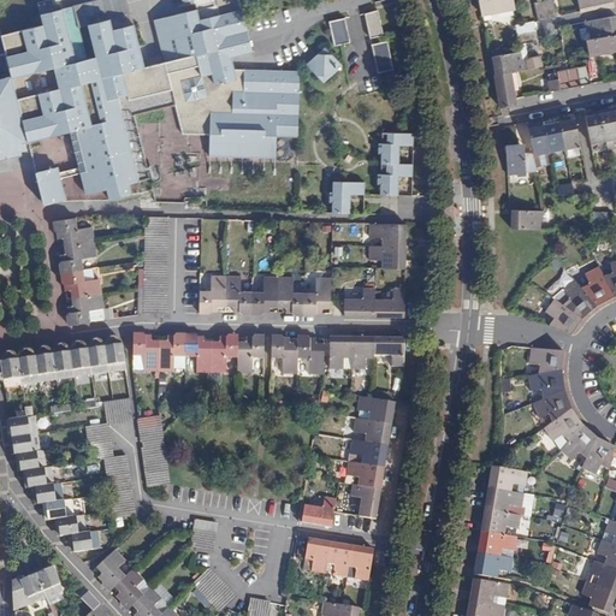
[(40,15),(1,35),(6,54),(23,125),(29,143),(71,132),(86,195),(150,179),(134,117),(175,106),(183,136),(211,136),(209,158),(276,159),(277,138),(298,138),(300,72),(234,71),(231,59),(253,53),(238,0),(181,0),(183,4),(194,1),(196,11),(153,22),(165,64),(144,67),(134,25),(90,36),(96,58),(90,65),(76,7),(40,15)]
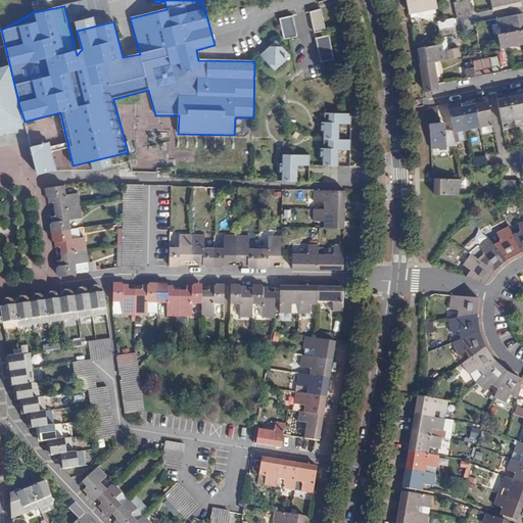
[(407,0),(410,12),(437,7),(435,0),(407,0)]
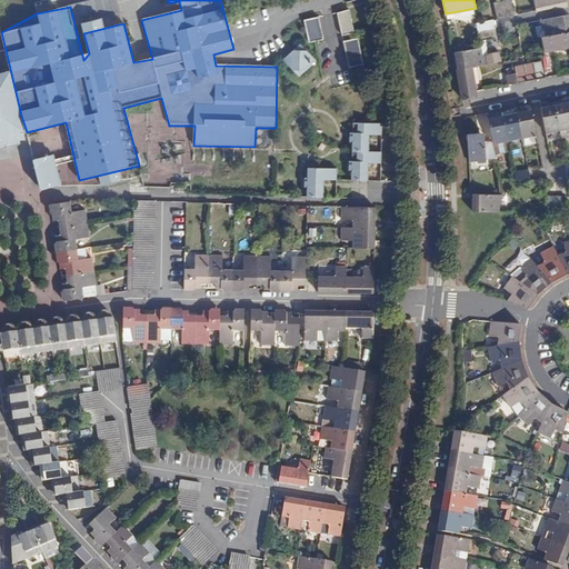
[(502,0),(499,0),(493,1),(497,18),(506,17),(502,0)]
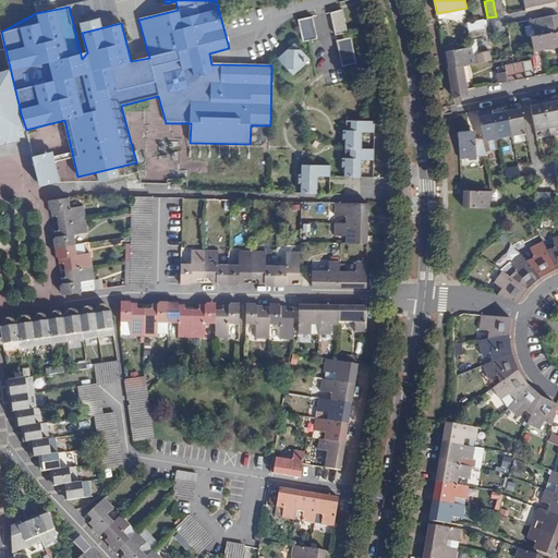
[(496,16),(504,14),(500,0),(492,0),(493,0),(496,16)]
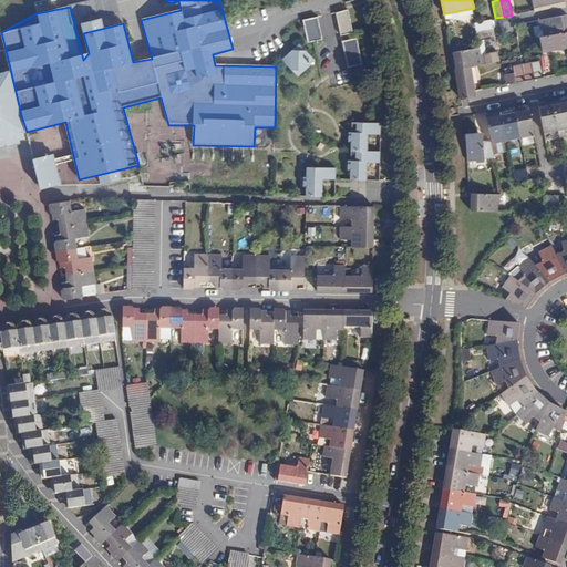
[(532,0),(534,10),(552,7),(552,8),(565,6),(564,0),(532,0)]
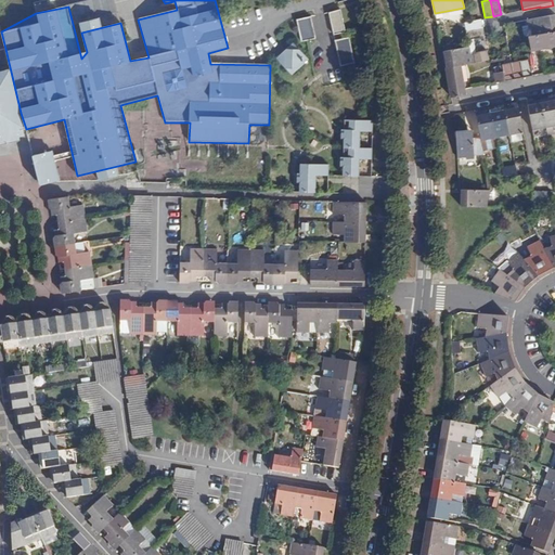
[(345,33),(339,11),(327,13),(333,36),(345,33)]
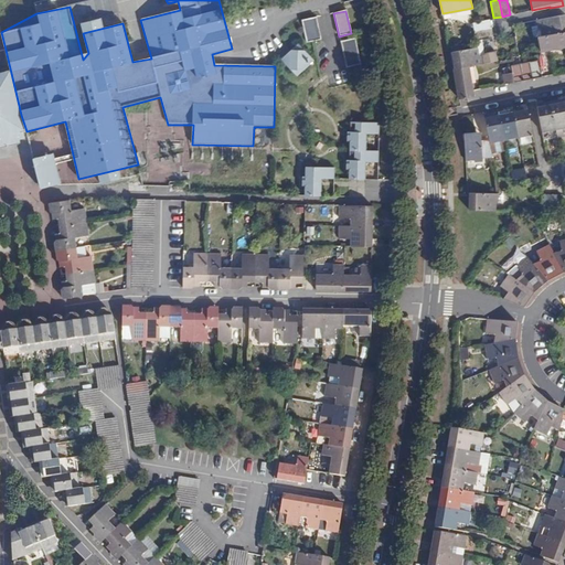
[(564,16),(564,13),(536,19),(537,27),(540,27),(542,35),(564,30),(564,16)]
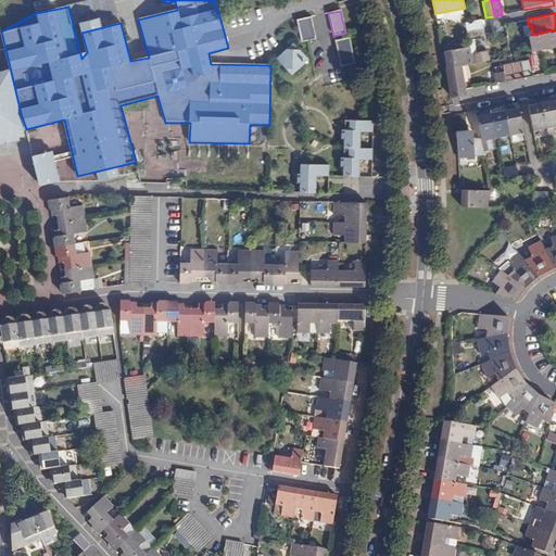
[(298,19),(303,40),(317,37),(313,15),(298,19)]
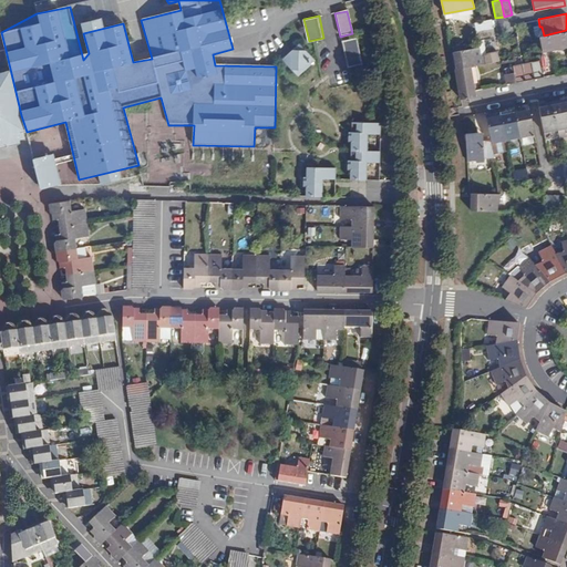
[(493,29),(492,19),(478,21),(475,22),(476,31),(493,29)]
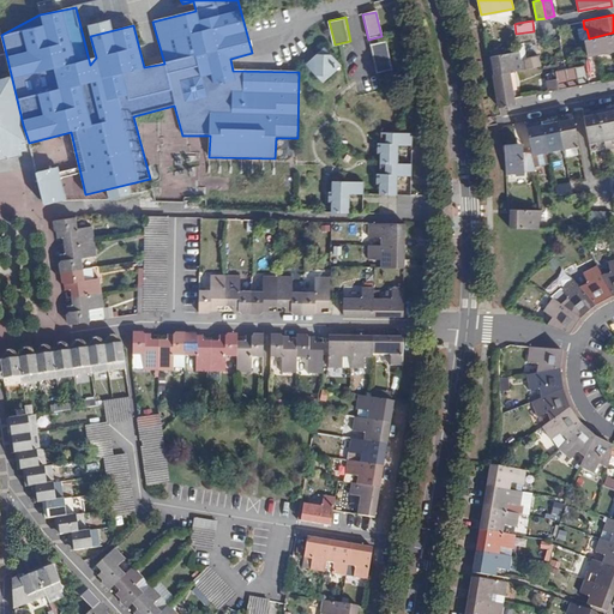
[(536,40),(534,31),(516,34),(518,43),(524,42),(536,40)]
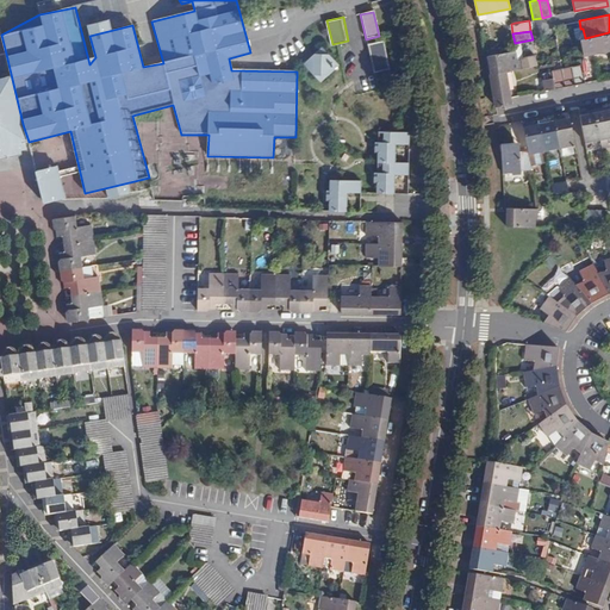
[(609,32),(585,38),(582,38),(583,47),(584,54),(609,48),(609,32)]
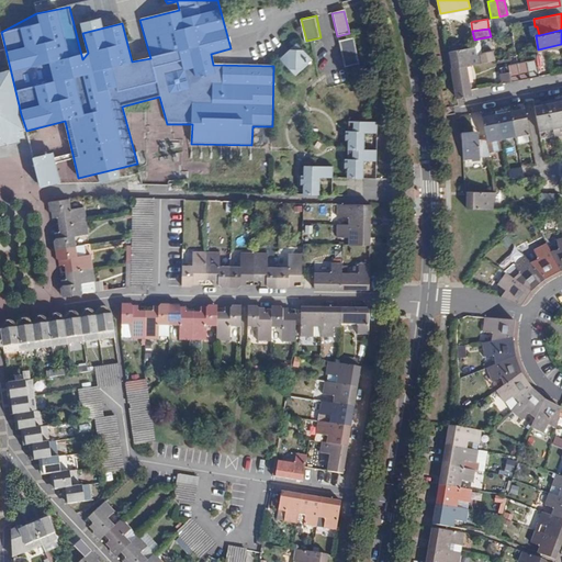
[(340,38),(346,65),(361,62),(355,35),(340,38)]
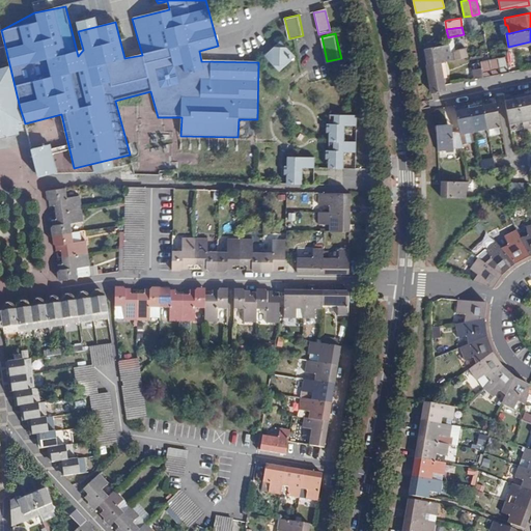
[(279,73),(295,58),(280,42),(264,56),(279,73)]
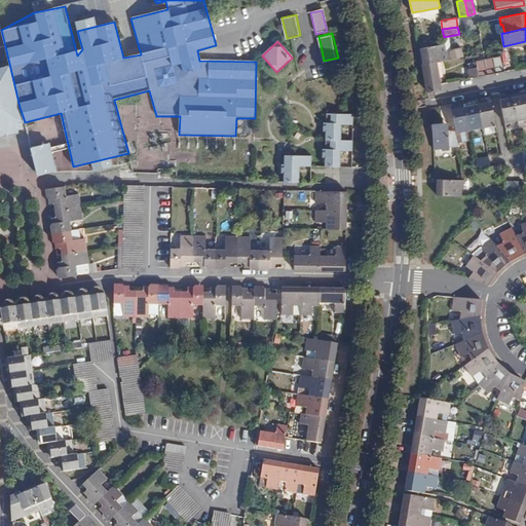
[(445,43),(420,47),(422,61),(426,60),(427,63),(436,61),(458,57),(463,57),(461,46),(451,48),(446,49),(445,43)]
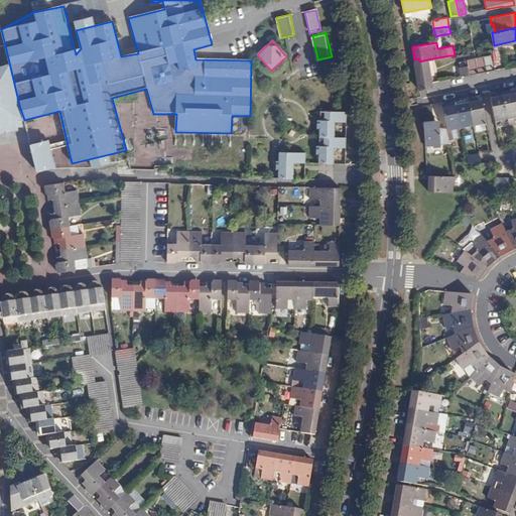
[(0,134),(6,133),(7,134),(8,134),(8,133),(17,131),(17,128),(21,127),(21,125),(19,125),(18,121),(24,120),(19,105),(5,45),(0,46),(0,134)]
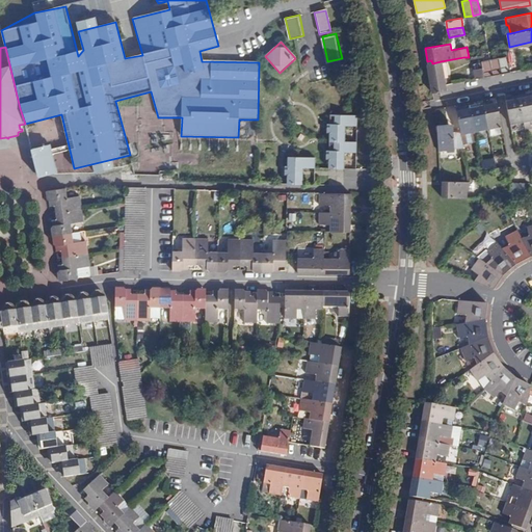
[(499,57),(502,73),(510,72),(507,56),(500,57),(499,57)]
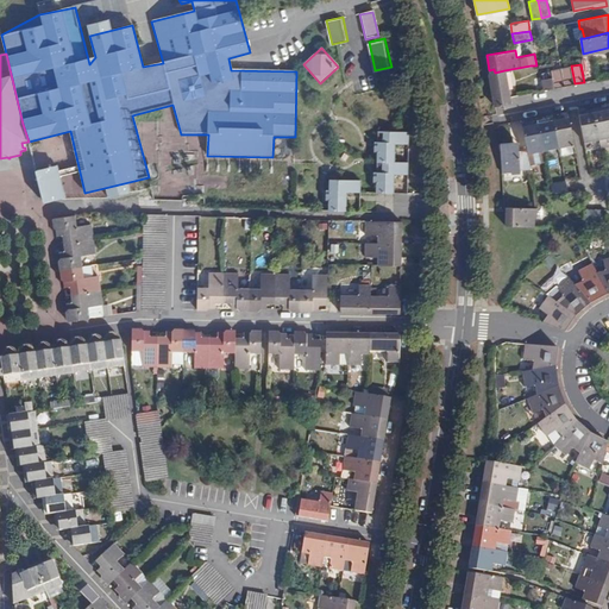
[(565,68),(560,68),(564,86),(575,83),(571,66),(565,68)]
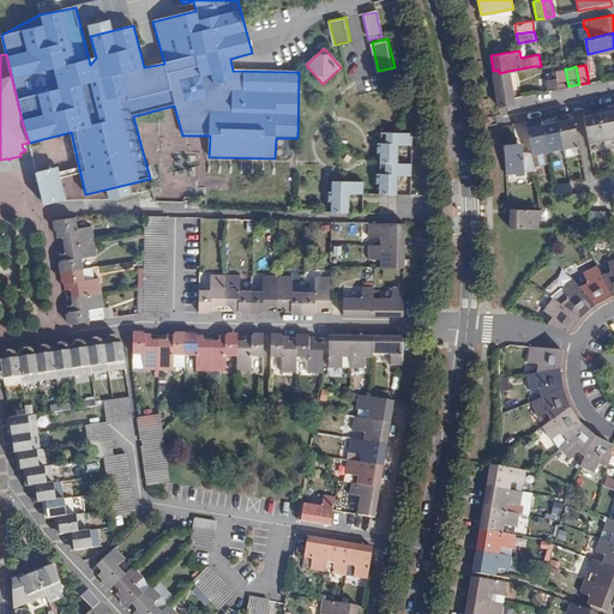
[(557,78),(559,89),(569,86),(565,68),(555,71),(555,72),(557,78)]
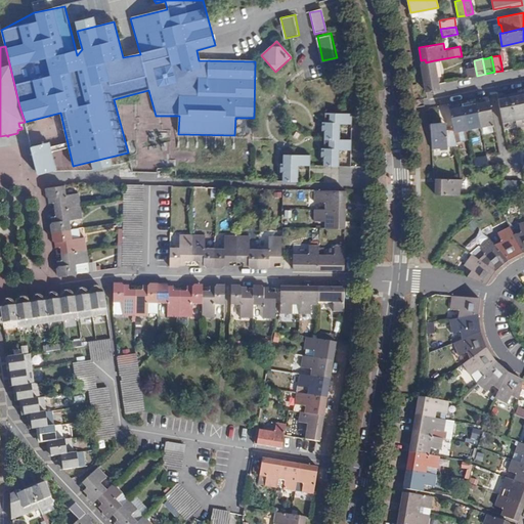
[(426,62),(421,63),(426,91),(439,89),(434,60),(426,62)]
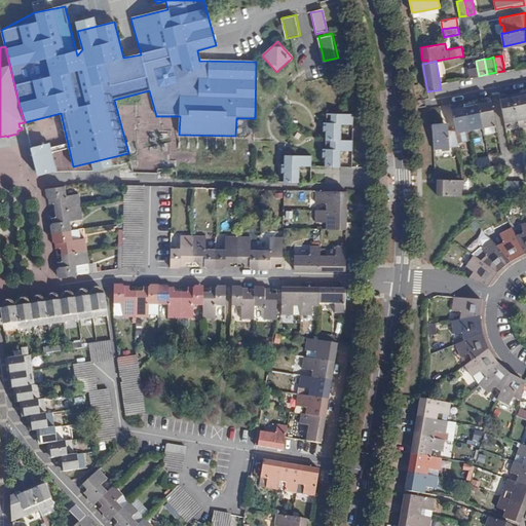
[(470,69),(470,77),(479,76),(477,67),(470,69)]
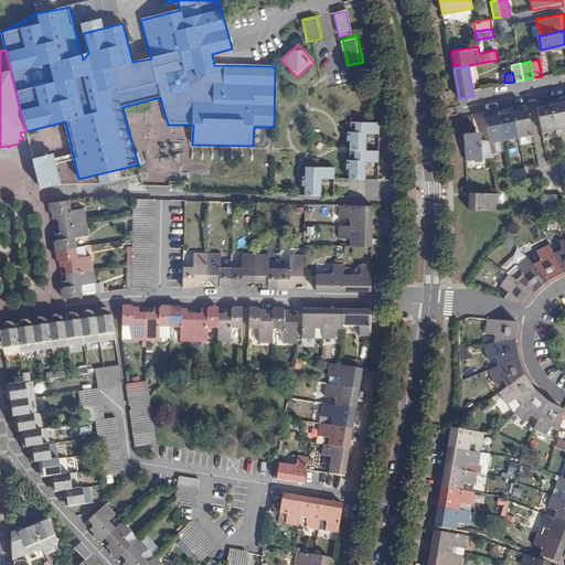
[(564,100),(557,102),(551,104),(556,128),(564,126),(564,100)]
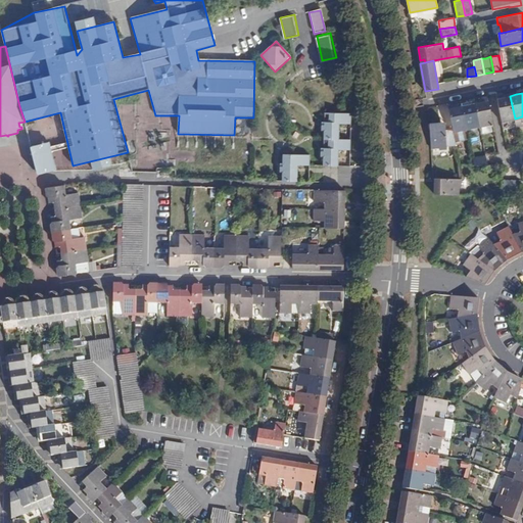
[(504,97),(497,98),(502,122),(515,119),(510,96),(504,97)]
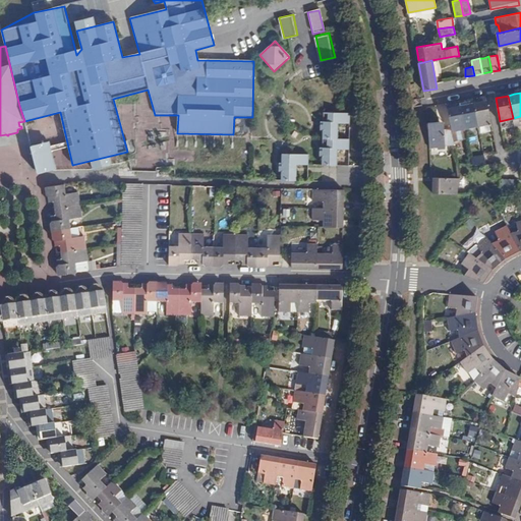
[(478,125),(490,123),(486,100),(473,103),(478,125)]
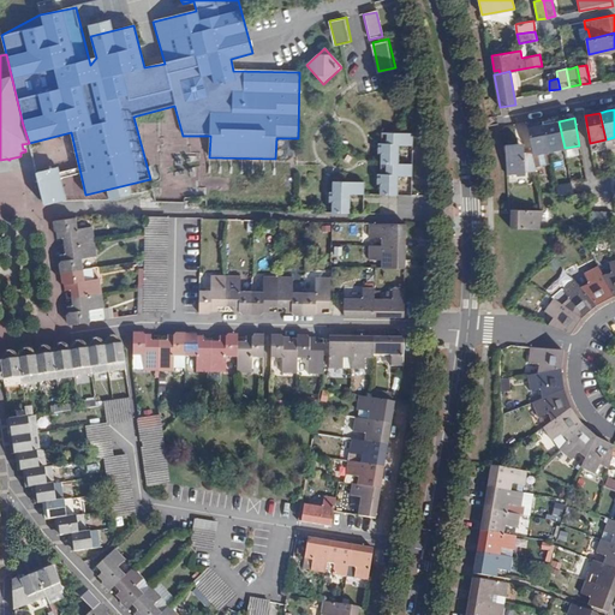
[(544,124),(549,151),(560,149),(562,149),(565,148),(559,121),(544,124)]
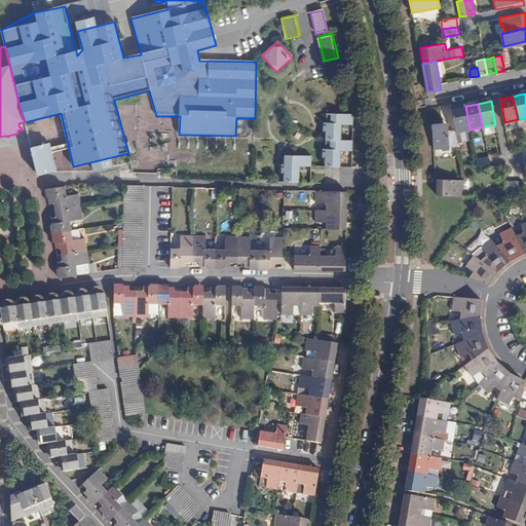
[(455,129),(456,132),(470,129),(465,106),(451,109),(453,119),(455,129)]
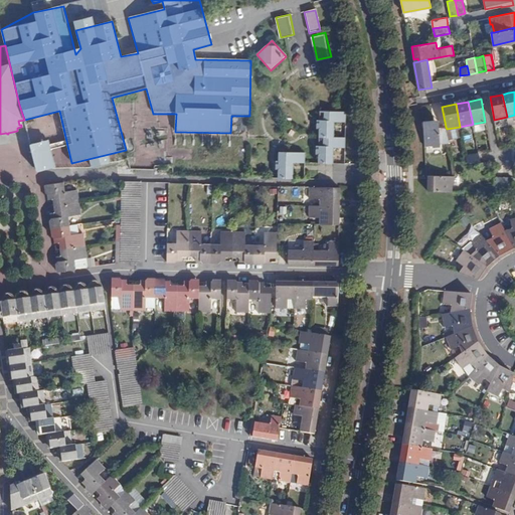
[(319,147),(318,155),(318,164),(333,164),(333,148),(345,148),(345,138),(333,138),(334,123),(346,123),(346,113),(320,112),(319,121),(319,130),(319,147)]
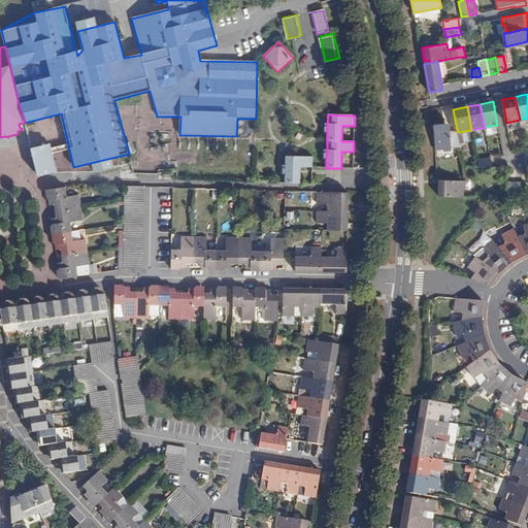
[(433,124),(435,149),(443,149),(443,150),(451,150),(451,147),(460,146),(459,140),(458,132),(457,130),(450,131),(450,124),(433,124)]
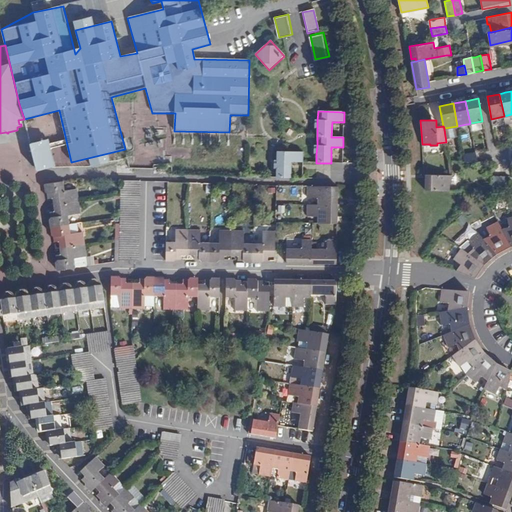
[(466,124),(457,126),(458,132),(468,131),(467,128),(466,124)]
